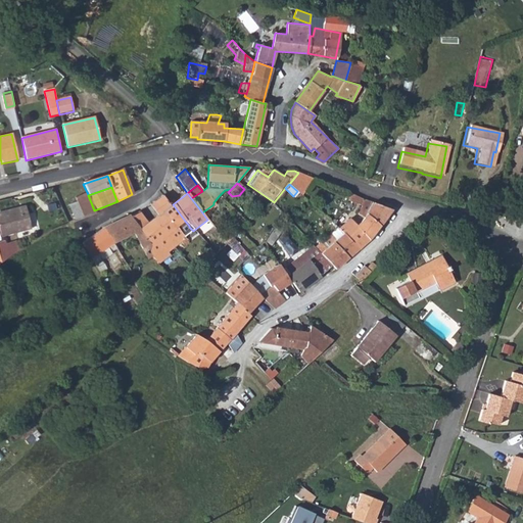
[(349,218),(339,228),(344,232),(352,227),(369,239),(383,221),(369,216),(377,203),(369,200),(360,197),(350,193),(347,198),(362,205),(357,212),(364,216),(357,223),(349,218)]
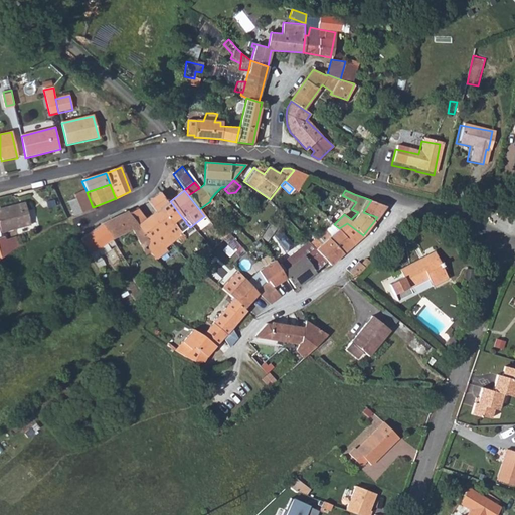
[(73,216),(94,208),(93,207),(87,192),(87,191),(73,195),(75,200),(68,202),(73,216)]
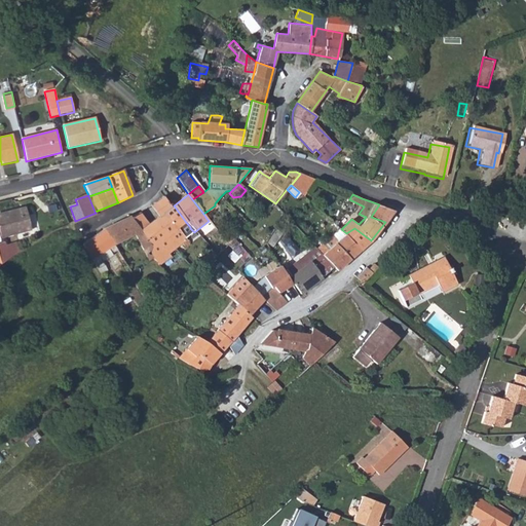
[(153,220),(173,249),(174,249),(181,243),(181,245),(182,247),(183,247),(184,248),(185,248),(186,247),(187,247),(188,245),(188,242),(187,240),(186,240),(185,239),(184,239),(194,232),(190,228),(190,227),(185,221),(174,205),(172,208),(163,197),(151,205),(158,215),(153,220)]
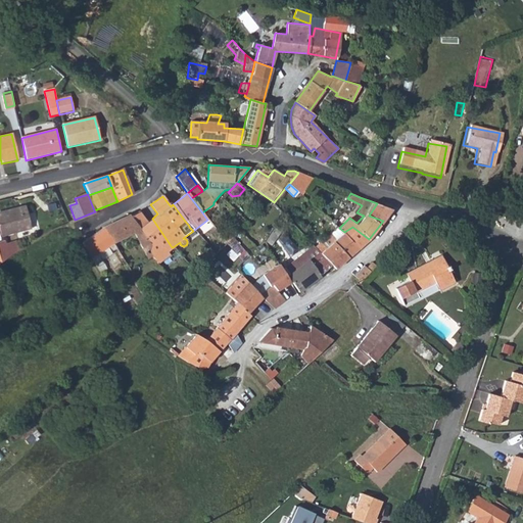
[(383,221),(392,209),(377,203),(369,216),(383,221)]
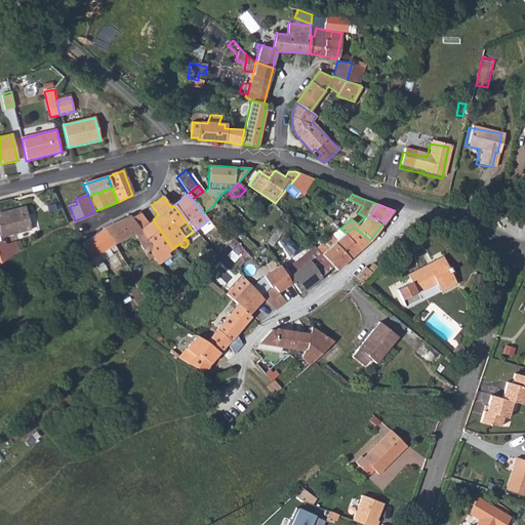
[(0,214),(0,230),(2,237),(32,230),(27,207),(0,214)]
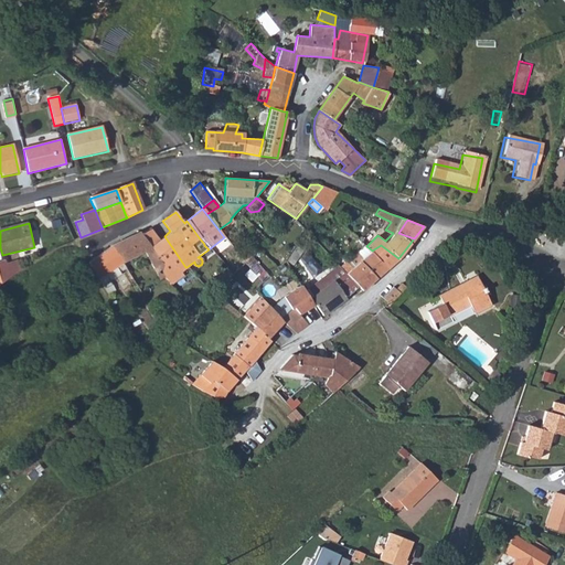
[(180,273),(185,267),(164,236),(160,242),(149,230),(141,236),(161,264),(161,268),(163,277),(164,279),(168,283),(170,286),(182,275),(180,273)]
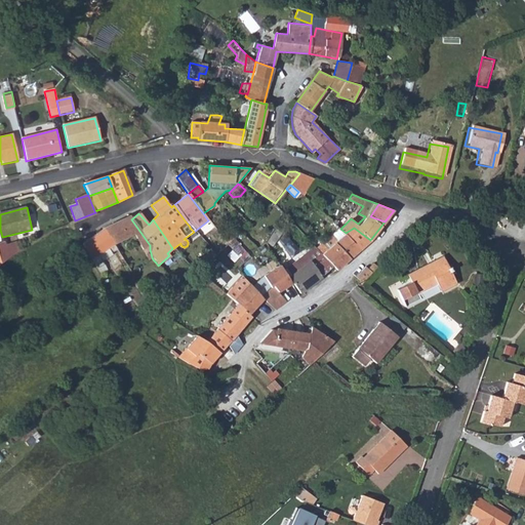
[(150,245),(131,219),(130,216),(105,230),(114,245),(134,233),(144,249),(150,245)]
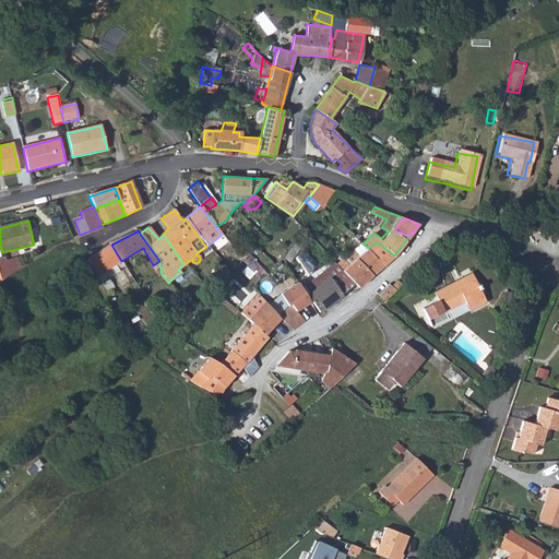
[(382,265),(394,256),(377,242),(368,248),(382,265)]
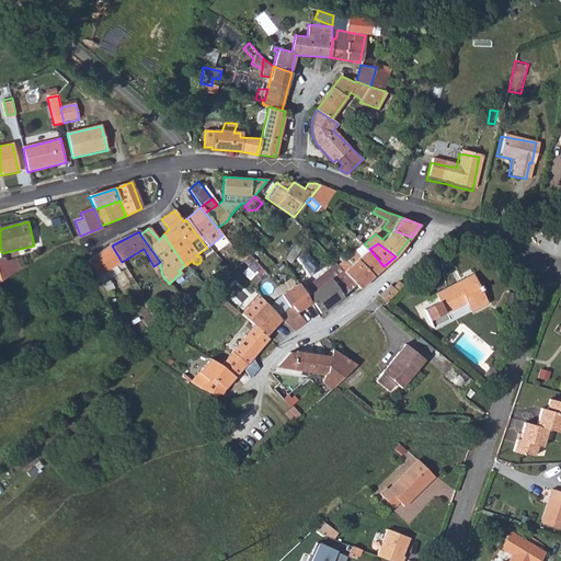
[(294,244),(284,259),(290,263),(300,249),(294,244)]
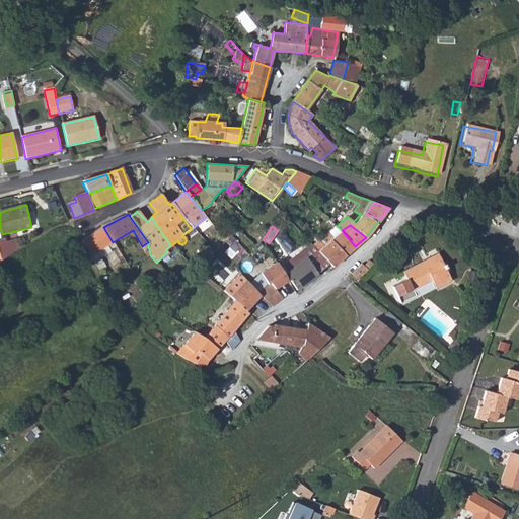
[(90,257),(113,242),(103,227),(101,227),(81,242),(90,257)]
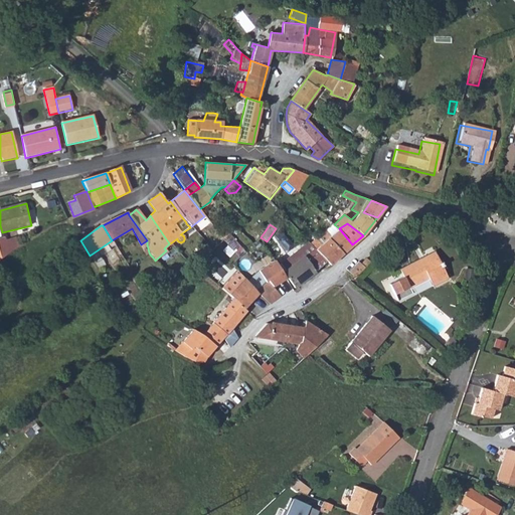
[(339,228),(315,249),(326,262),(329,265),(352,244),(339,228)]
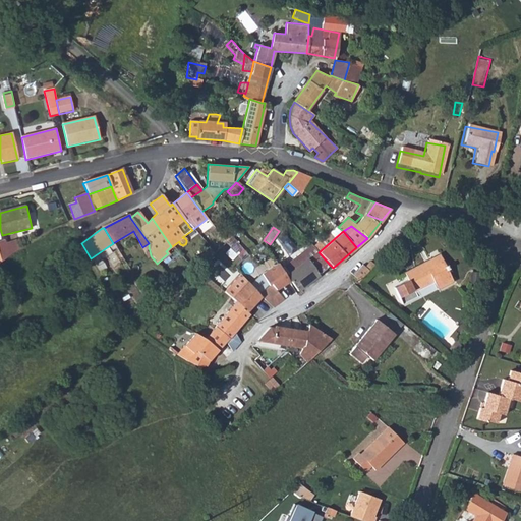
[(247,252),(231,235),(224,241),(240,261),(247,252)]
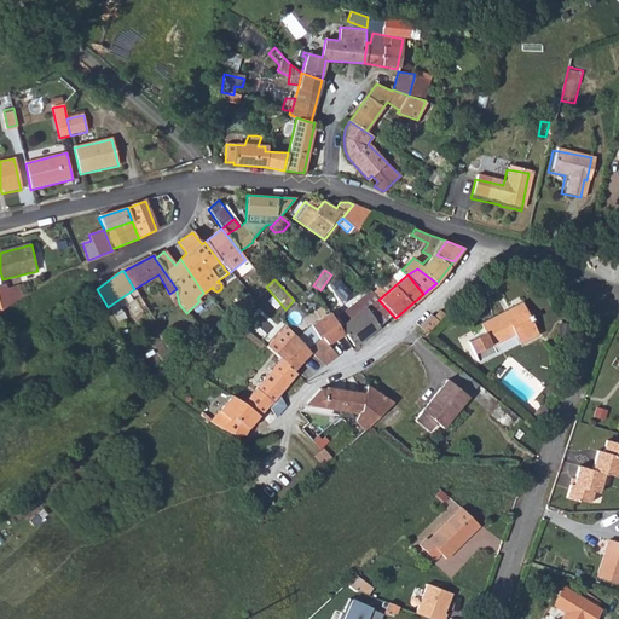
[(256,300),(261,291),(253,283),(246,289),(256,300)]
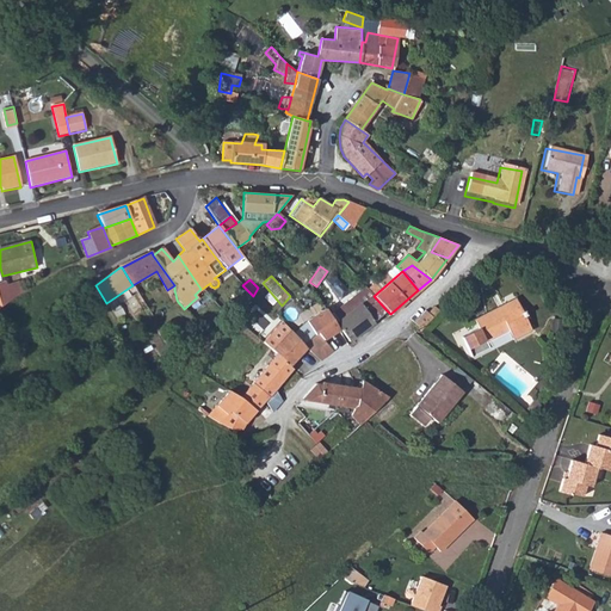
[(4,283),(0,284),(0,304),(8,301),(20,292),(18,284),(6,288),(4,283)]
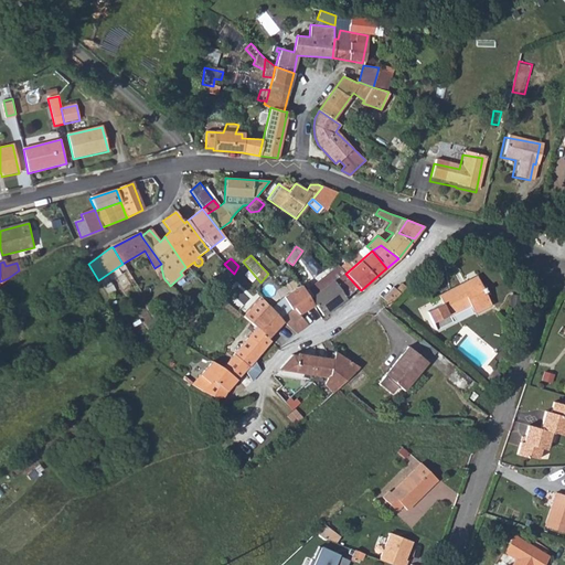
[(253,291),(254,289),(260,283),(243,262),(238,266),(234,274),(232,276),(235,279),(238,276),(253,291)]
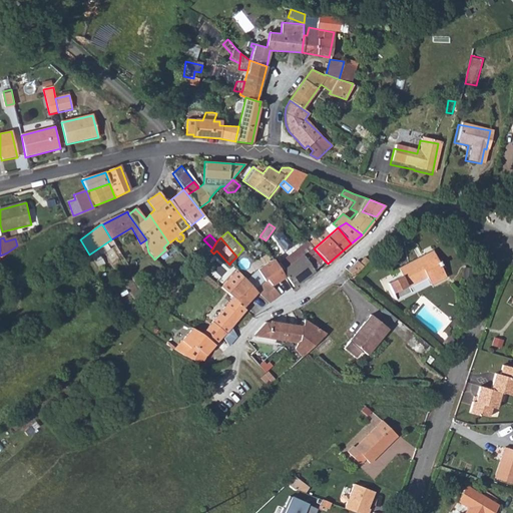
[(99,254),(114,242),(111,239),(89,254),(97,269),(104,266),(99,254)]
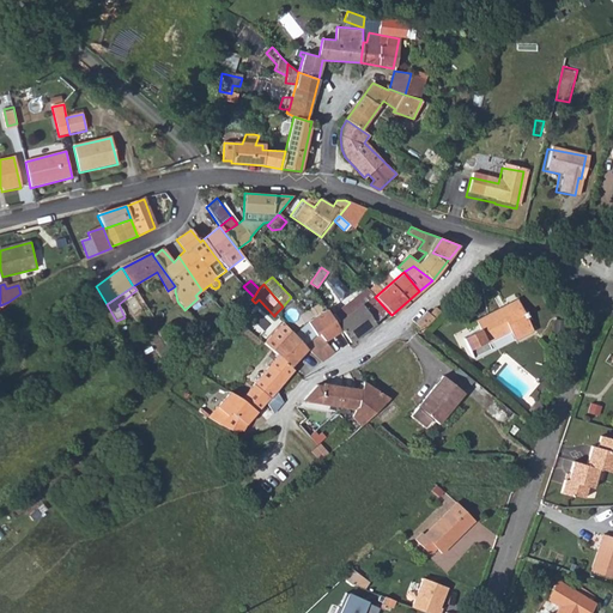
[(331,289),(321,296),(328,308),(339,301),(331,289)]
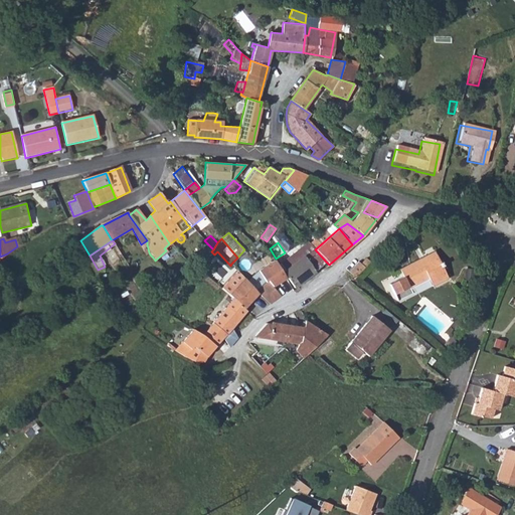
[(314,272),(326,262),(315,249),(308,242),(298,250),(314,272)]
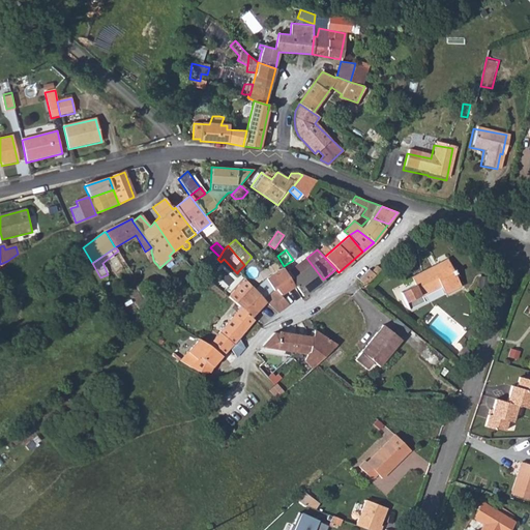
[(448,257),(413,275),(417,285),(403,292),(411,307),(425,300),(422,295),(443,285),(447,282),(452,291),(463,285),(457,273),(458,272),(457,268),(454,269),(448,257)]
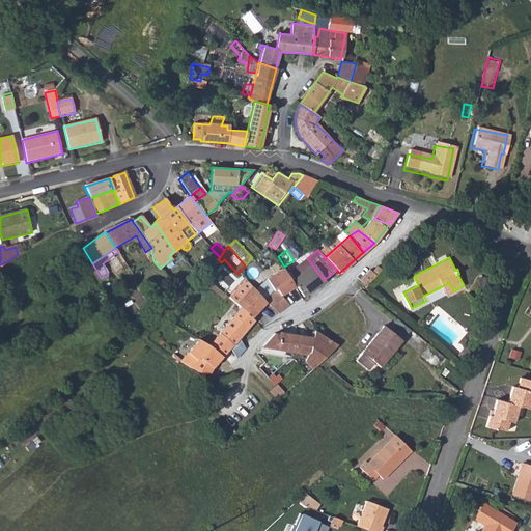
[(302,298),(324,280),(307,258),(289,272),(295,279),(291,281),(302,298)]
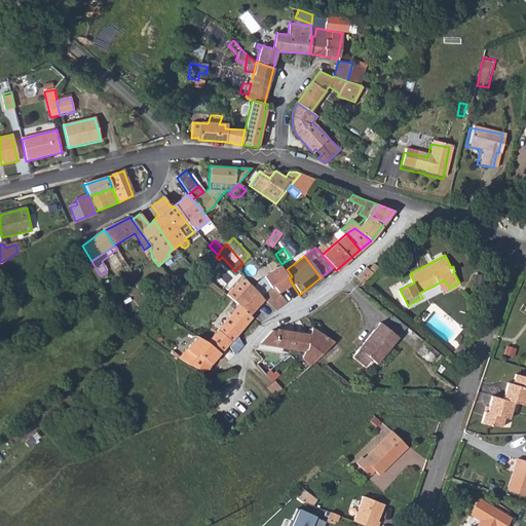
[(359,283),(362,286),(378,267),(374,263),(368,269),(366,267),(357,277),(361,280),(359,283)]
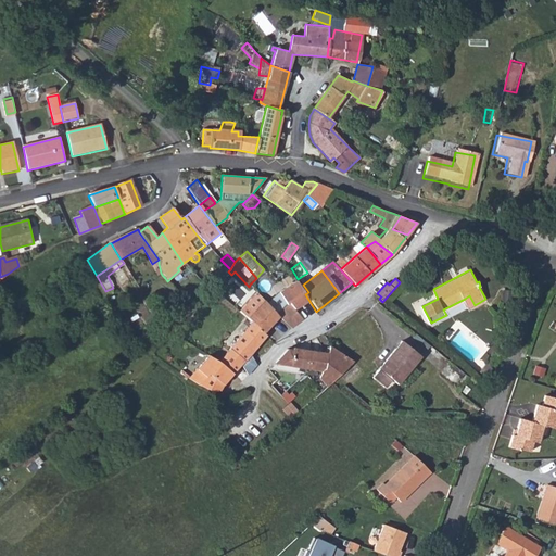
[(275,293),(283,308),(285,306),(291,312),(304,302),(293,281),(275,293)]
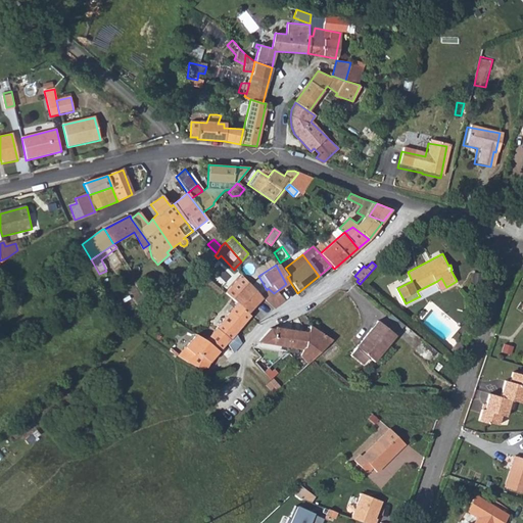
[(193,280),(201,273),(197,270),(184,279),(190,287),(195,284),(193,280)]
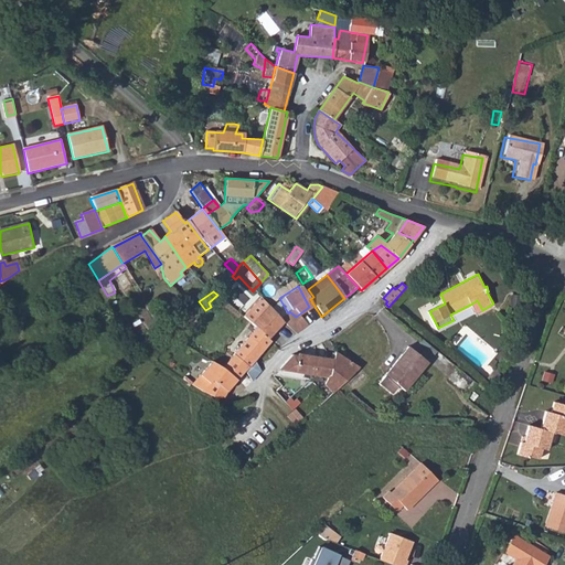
[(521,294),(512,292),(511,304),(520,305),(521,294)]
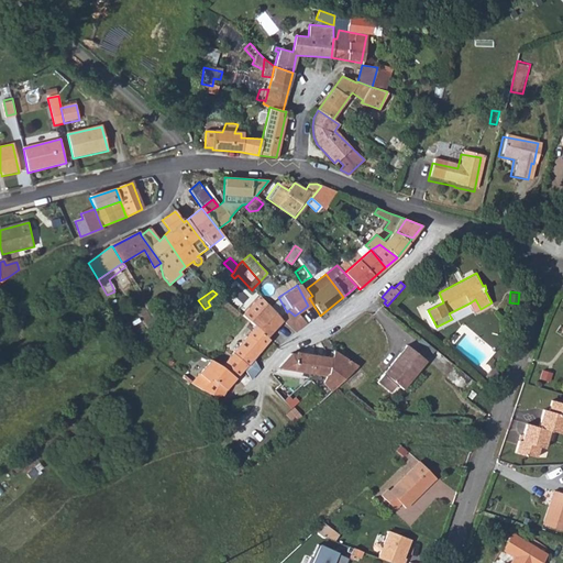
[(475,311),(481,309),(475,299),(471,302),(475,311)]
